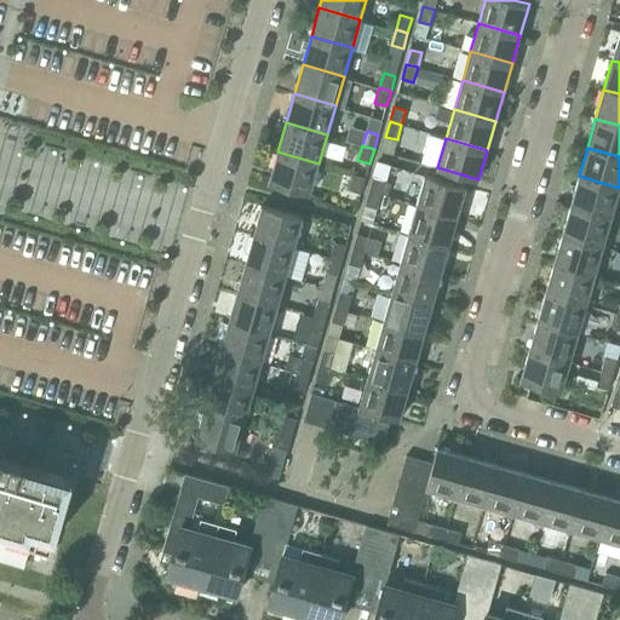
[(319,164),(277,151),(269,182),(310,194),(319,164)]
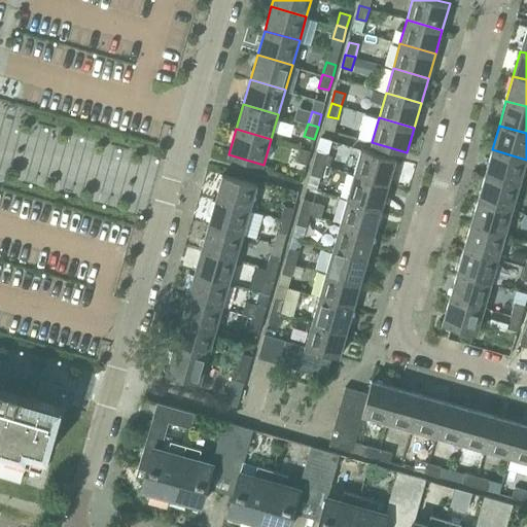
[(297,162),(307,164),(311,151),(301,148),(297,162)]
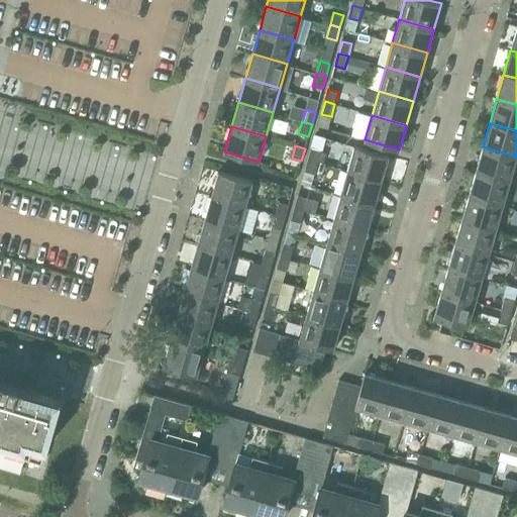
[(354,145),(347,170),(382,180),(389,156),(354,145)]
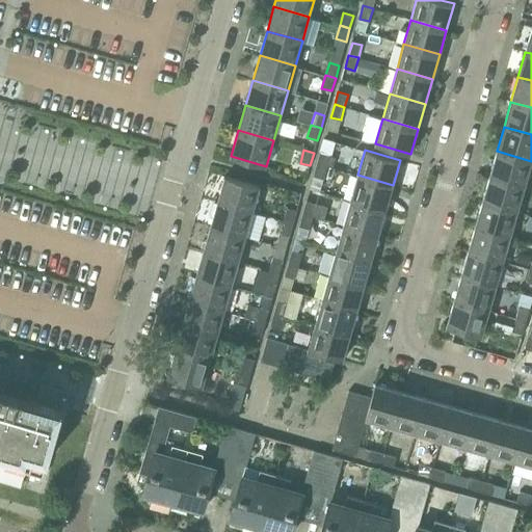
[(321,151),(317,163),(327,166),(330,154),(321,151)]
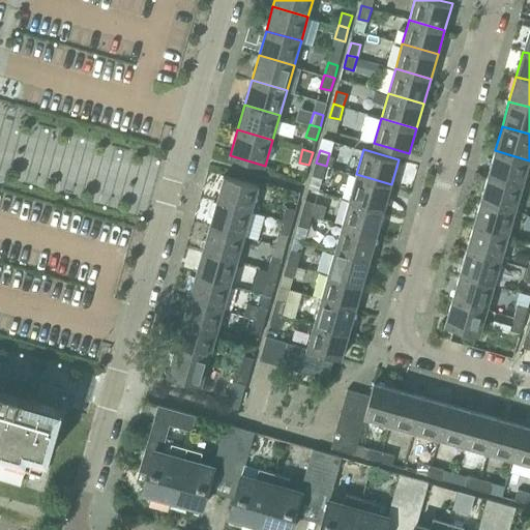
[(529,160),(495,150),(488,175),(524,185),(529,162),(529,160)]
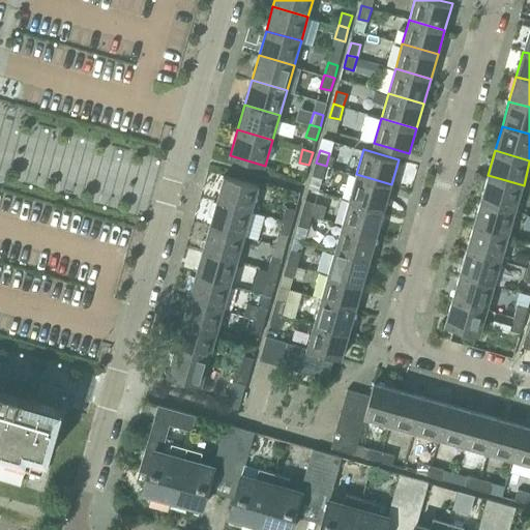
[(326,166),(316,163),(313,176),(322,179),(326,166)]
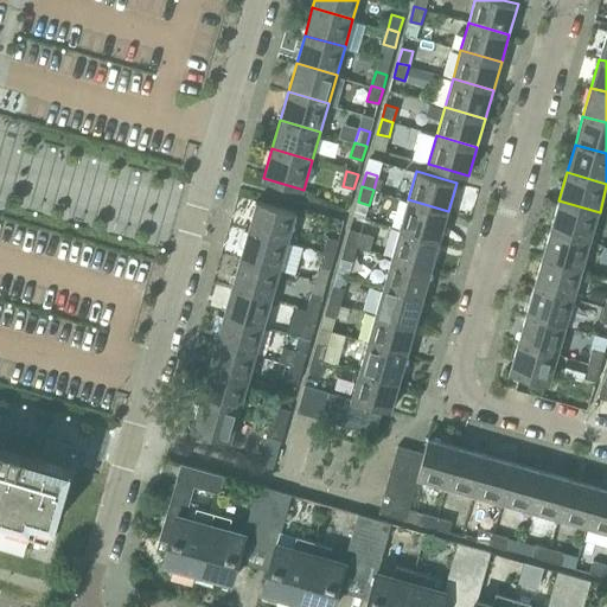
[(408,199),(400,229),(440,240),(448,211),(408,199)]
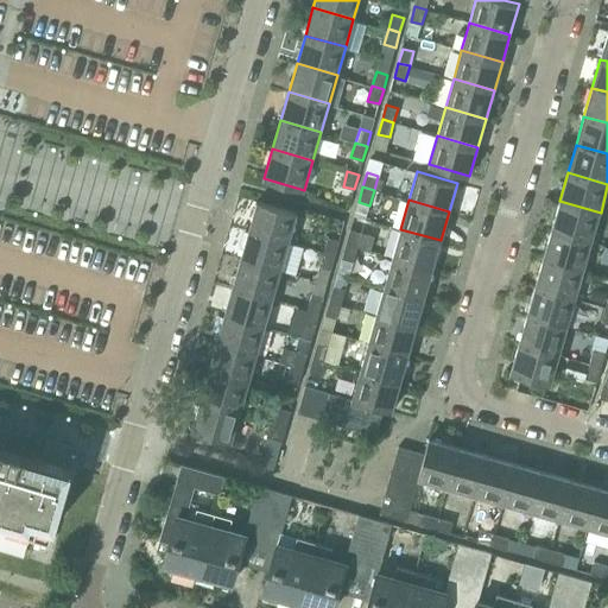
[(257,201),(248,230),(289,242),(297,213),(257,201)]
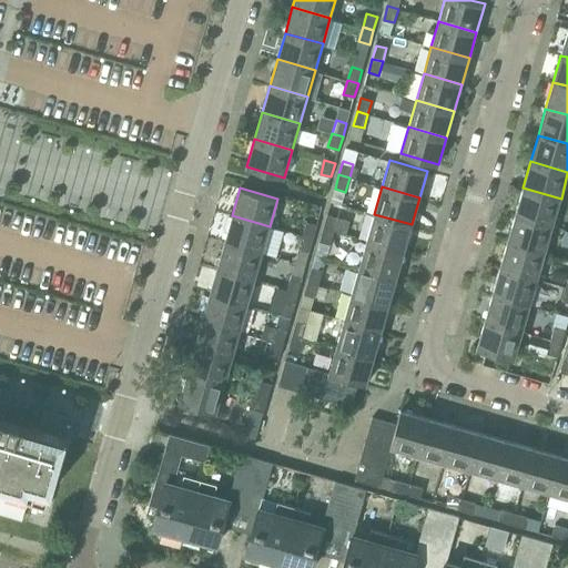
[(523,188),(515,214),(554,225),(561,199),(523,188)]
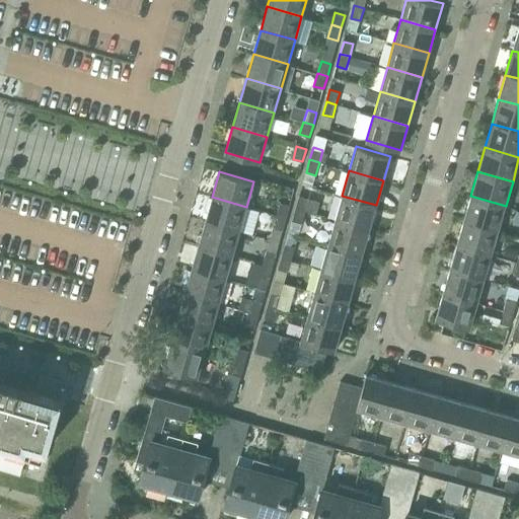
[(299,196),(296,208),(305,211),(308,199),(299,196)]
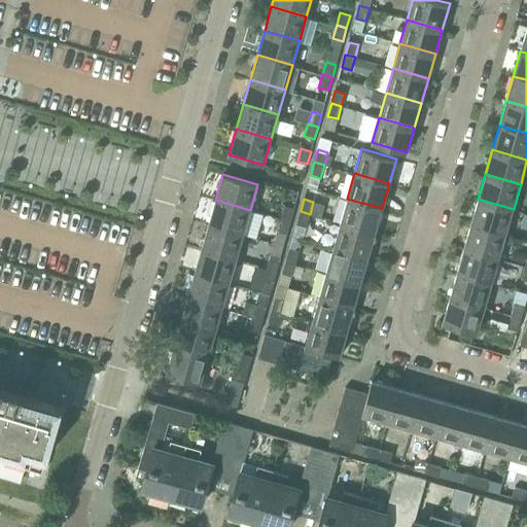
[(347,199),(340,222),(375,233),(382,208),(347,199)]
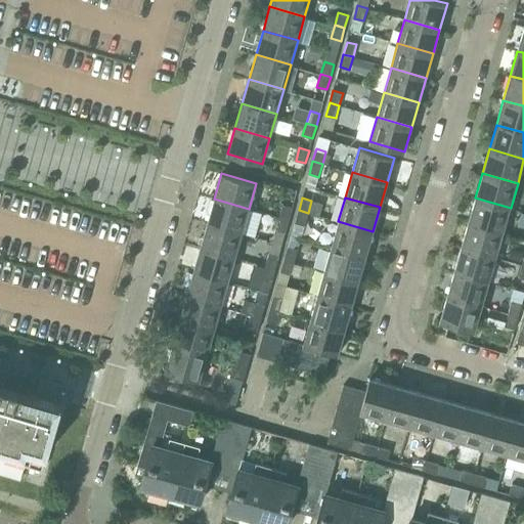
[(475,198),(468,222),(504,232),(511,208),(475,198)]
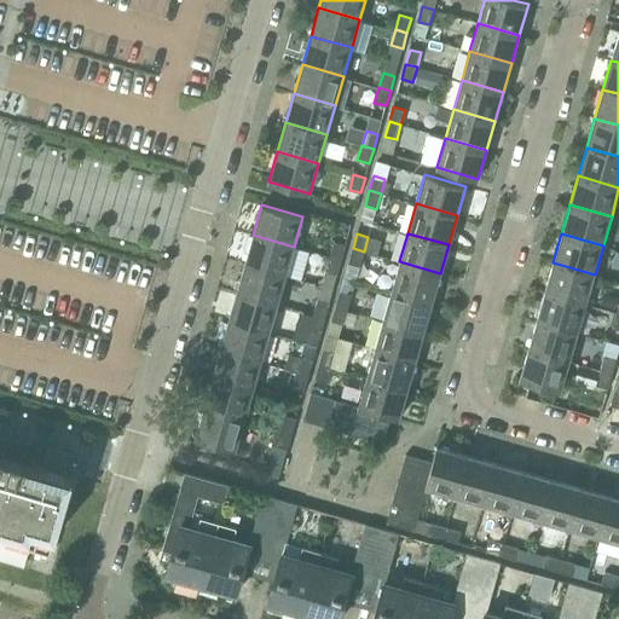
[(253,235),(244,264),(285,276),(294,247),(253,235)]
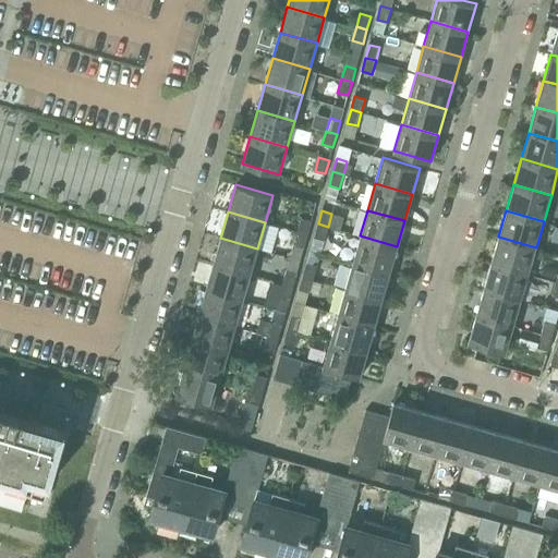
[(301,218),(298,232),(307,234),(312,221),(301,218)]
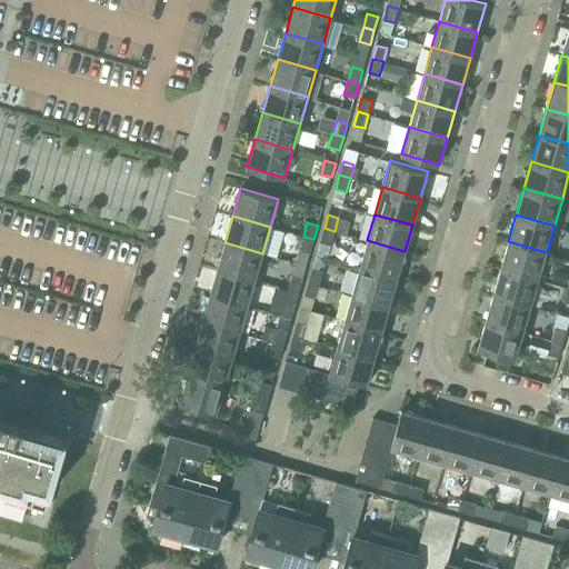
[(335,231),(325,228),(320,242),(330,245),(335,231)]
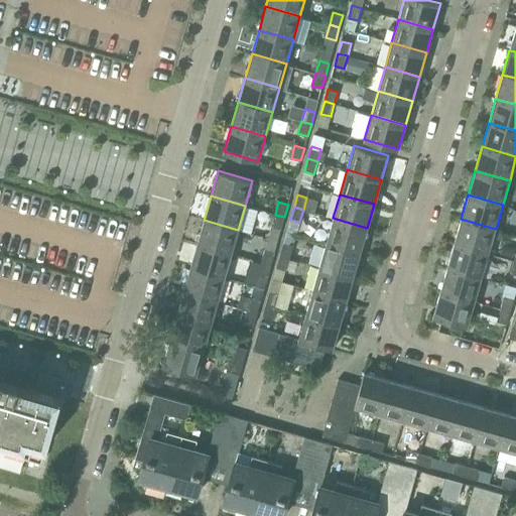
[(284,217),(275,215),(271,227),(281,229),(284,217)]
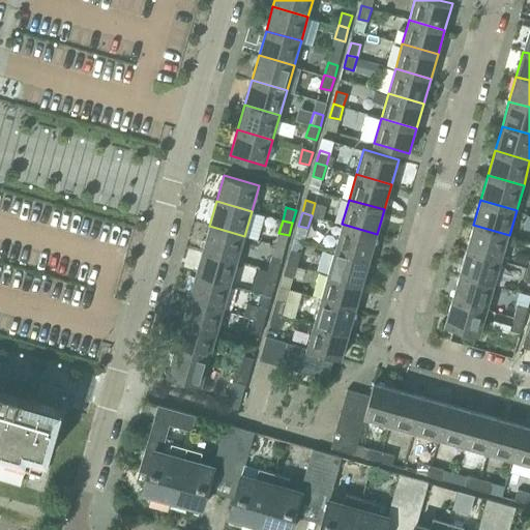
[(342,224),(334,248),(371,259),(377,234),(342,224)]
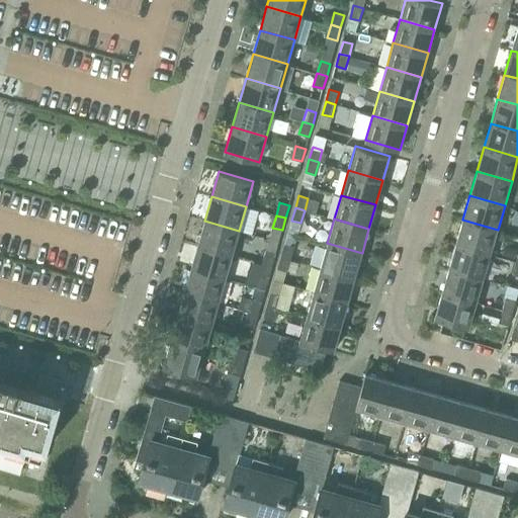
[(462,220),(455,244),(491,254),(498,230),(462,220)]
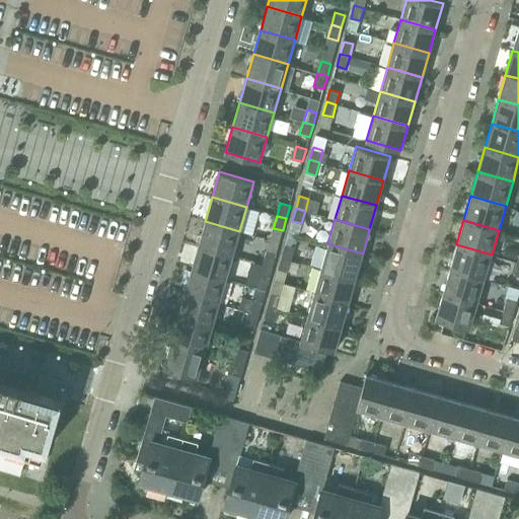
[(205,221),(198,244),(233,254),(239,231),(205,221)]
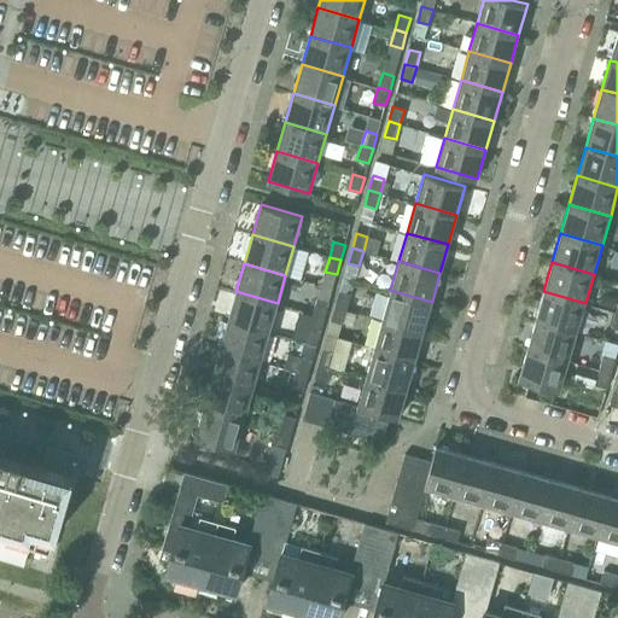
[(390,290),(382,319),(424,331),(432,302),(390,290)]
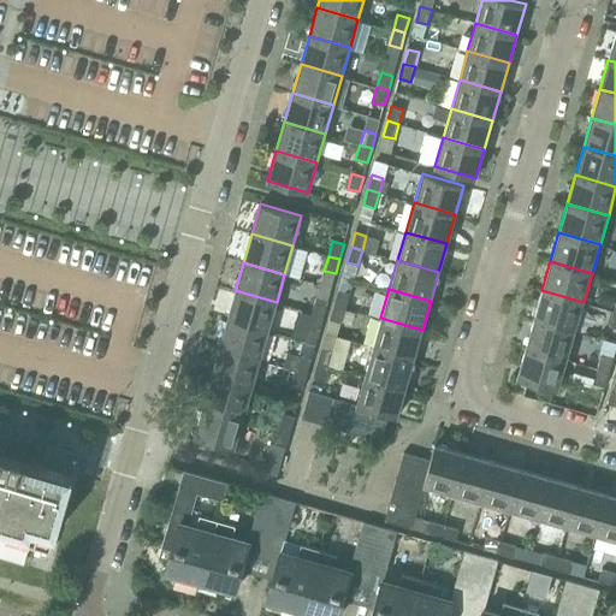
[(235,290),(227,320),(268,331),(277,302),(235,290)]
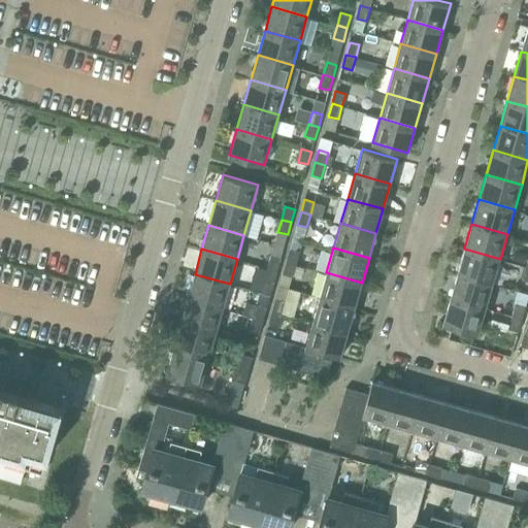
[(290,249),(287,261),(296,263),(300,251),(290,249)]
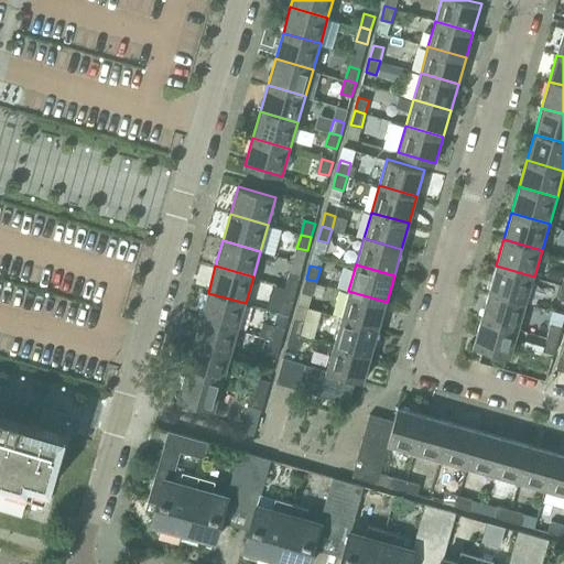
[(496,266),(488,292),(527,303),(534,277),(496,266)]
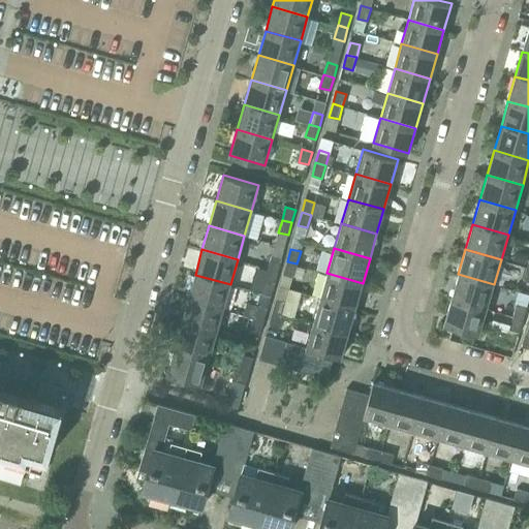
[(271,256),(268,269),(278,272),(281,258),(271,256)]
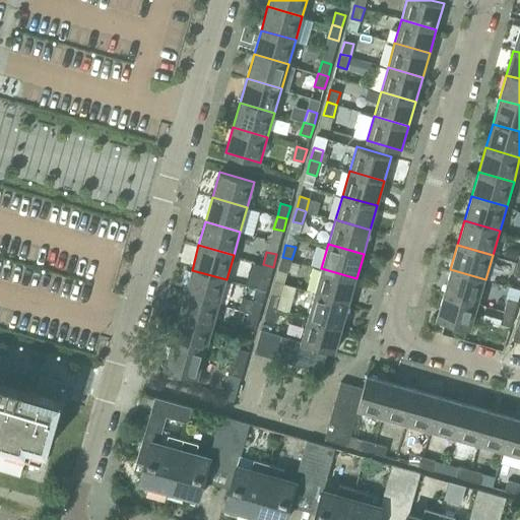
[(291,259),(282,257),(278,269),(288,272),(291,259)]
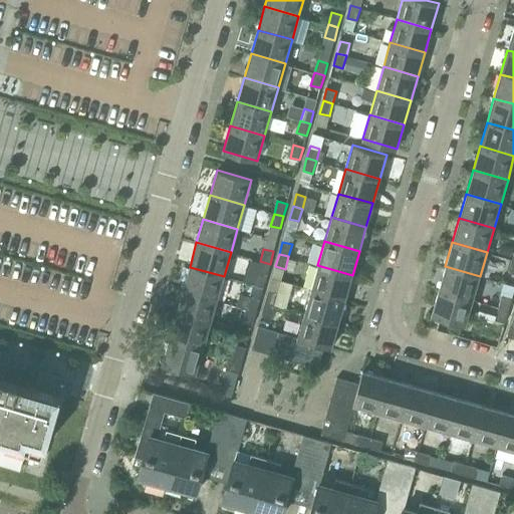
[(270,264),(260,261),(257,273),(266,276),(270,264)]
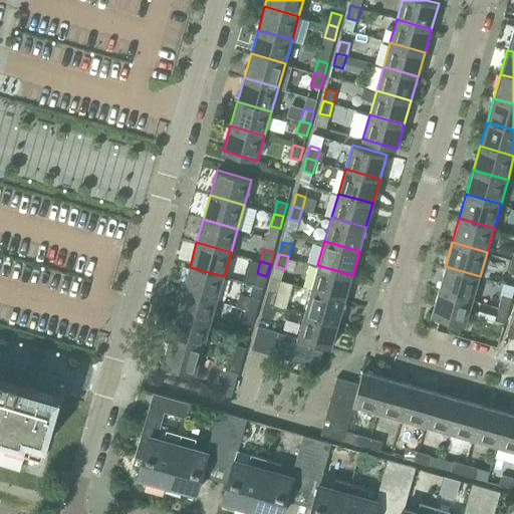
[(317,265),(310,289),(345,299),(352,275),(317,265)]
